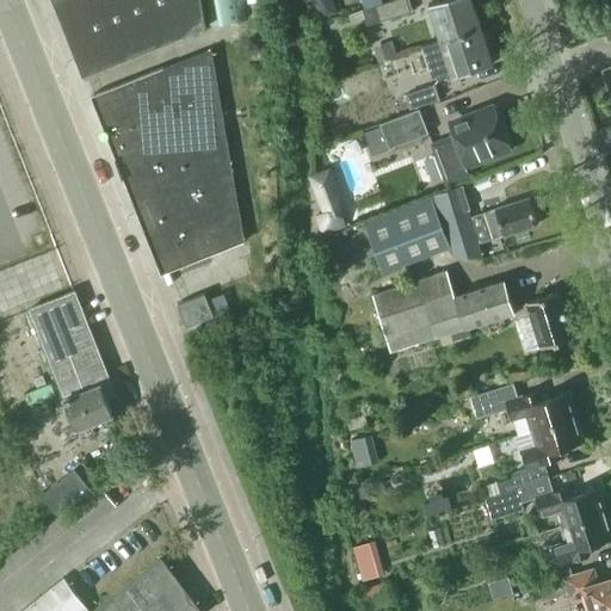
[(53,0),(82,74),(218,22),(210,0),(53,0)]
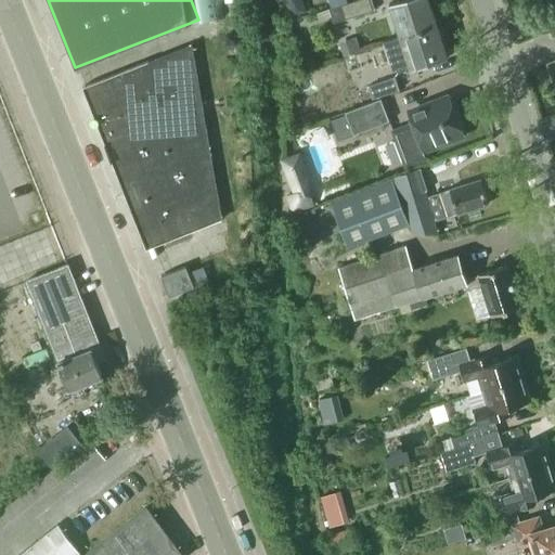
[(223,16),(220,0),(192,0),(199,21),(223,16)]
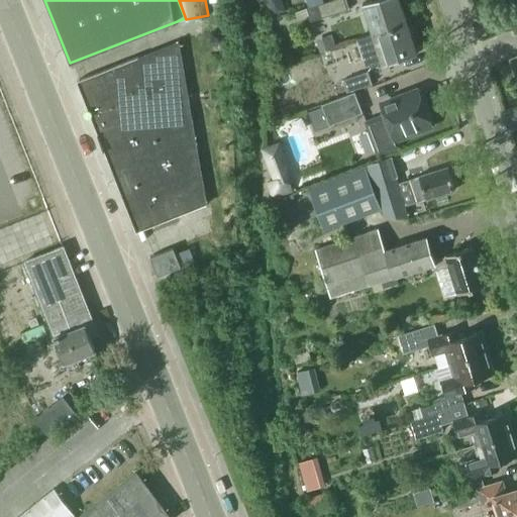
[(282,0),(270,0),(267,2),(272,16),(286,10),(282,0)]
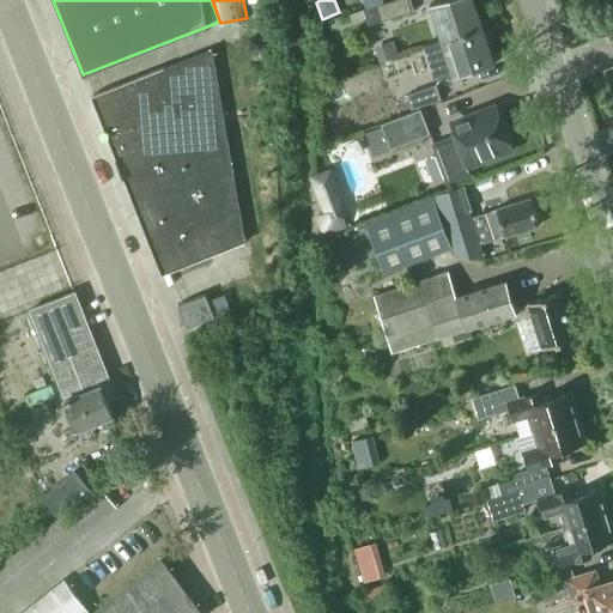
[(412,0),(392,0),(351,13),(353,20),(369,16),(371,23),(416,8),(412,0)]
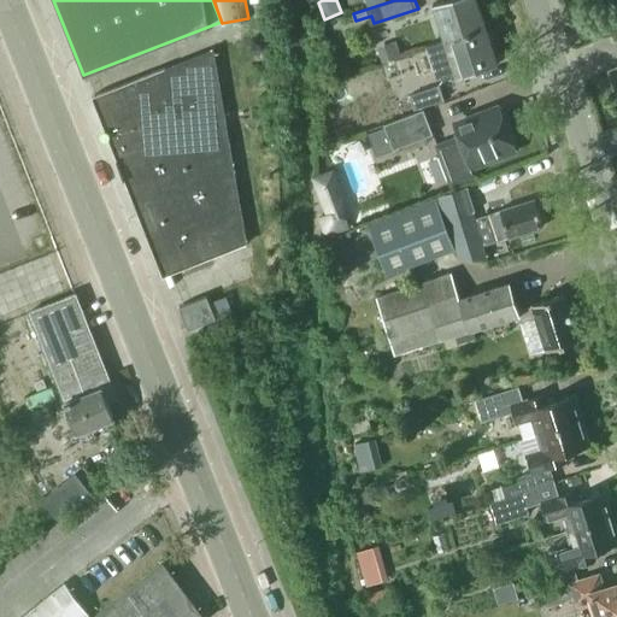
[(444,40),(486,27),(476,0),(441,0),(433,4),(444,40)]
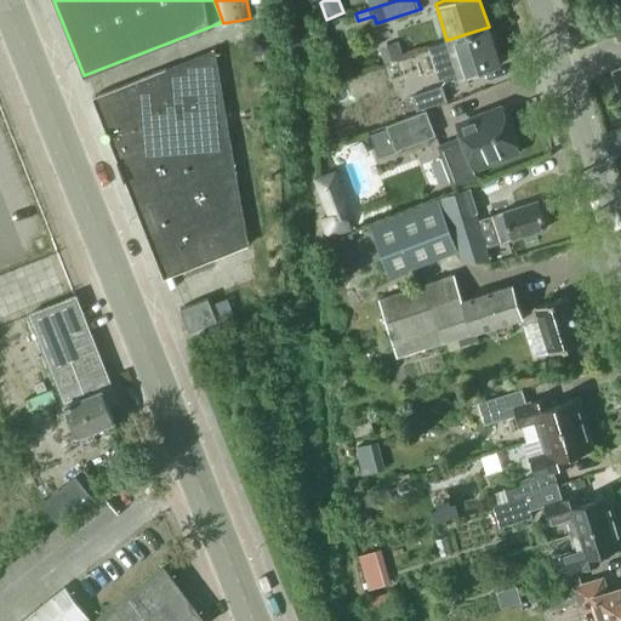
[(446,40),(428,46),(439,79),(444,77),(445,81),(459,78),(501,64),(489,27),(446,40)]
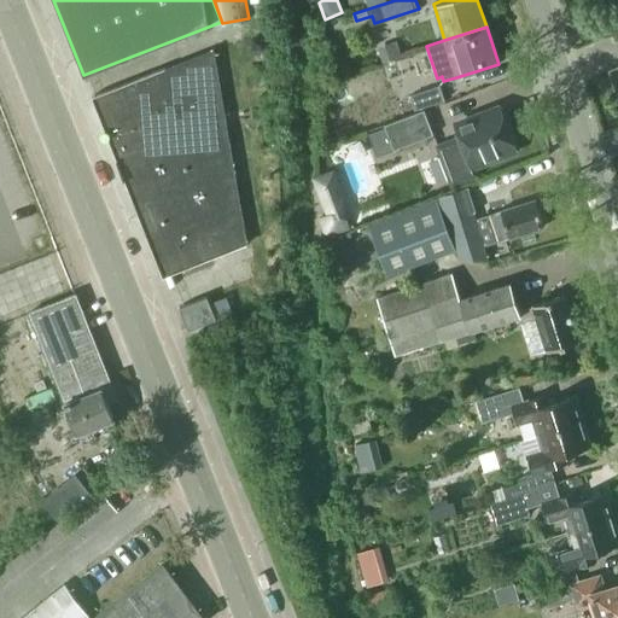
[(392,45),(379,50),(383,62),(396,57),(392,45)]
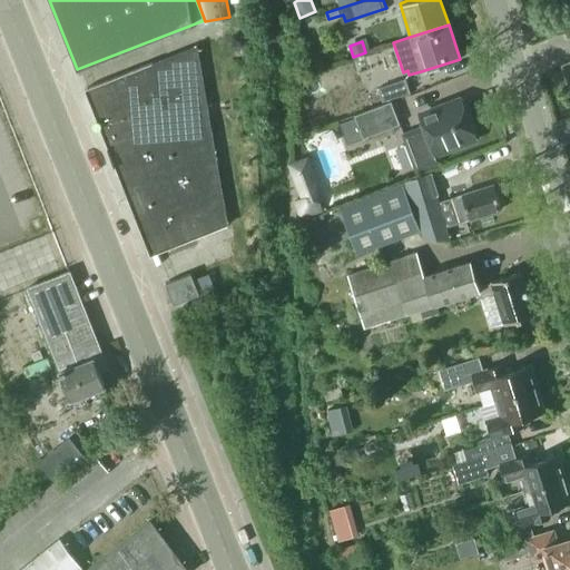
[(197,45),(85,89),(149,256),(228,225),(197,45)]
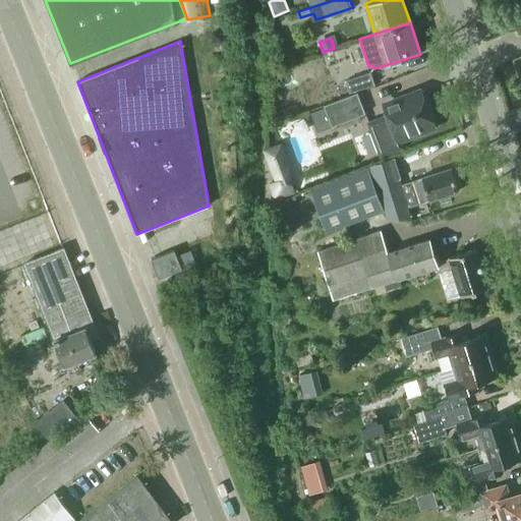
[(370,71),(345,79),(349,93),(374,84),(370,71)]
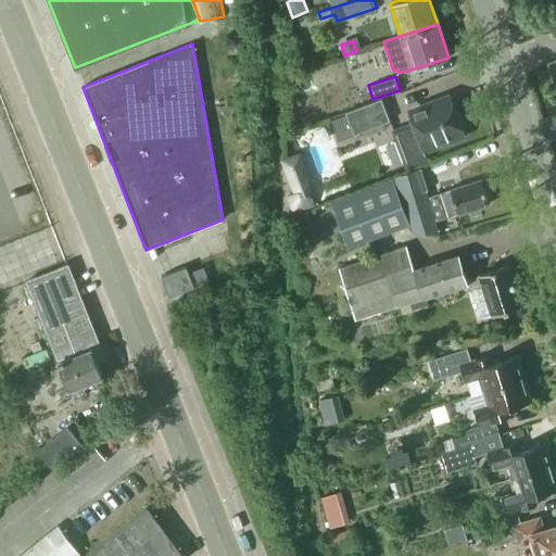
[(409,113),(414,124),(392,131),(404,163),(426,154),(424,148),(463,133),(450,98),(409,113)]
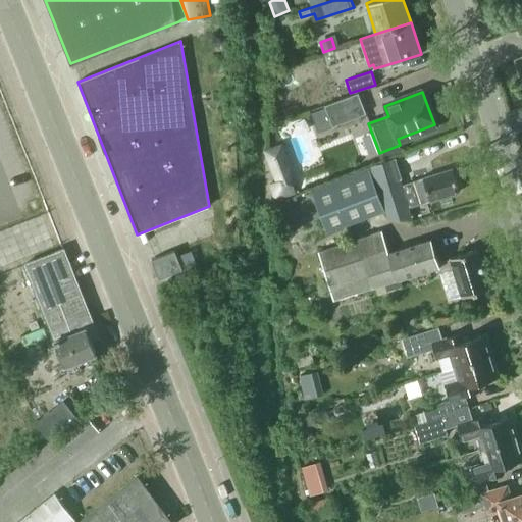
[(368,113),(360,93),(327,105),(333,119),(335,125),(368,113)]
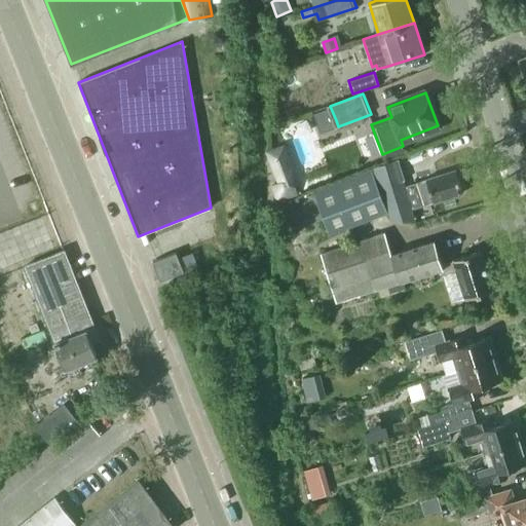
[(336,120),(330,106),(311,113),(316,127),(336,120)]
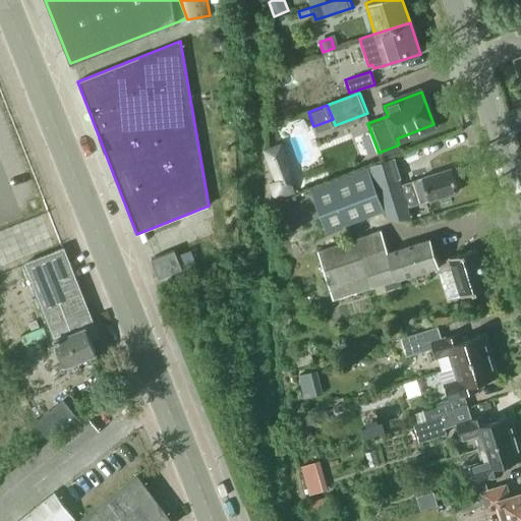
[(276,180),(270,183),(275,199),(295,191),(289,175),(293,174),(284,150),(267,157),(276,180)]
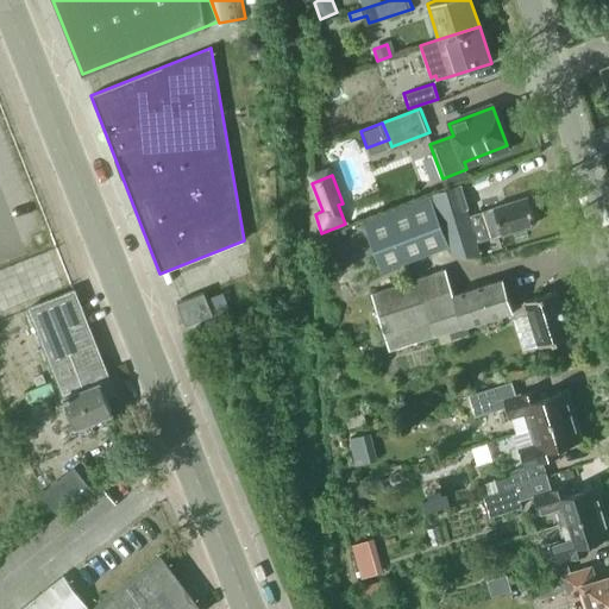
[(527,198),(481,212),(471,215),(469,209),(471,208),(464,183),(363,221),(382,270),(453,245),(454,252),(483,255),(479,242),(489,239),(535,224),(527,198)]
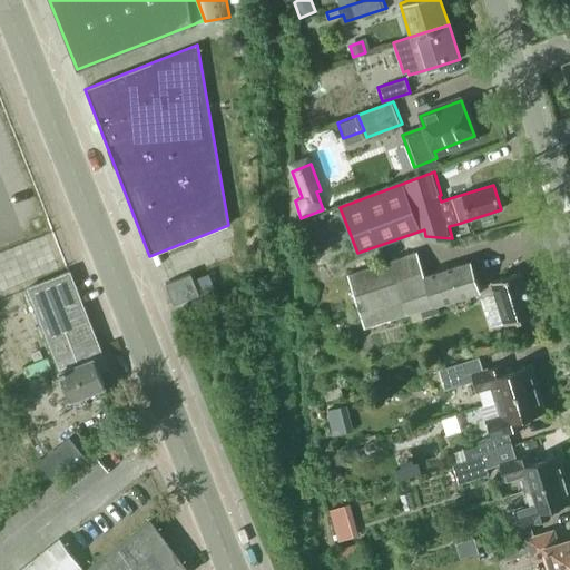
[(347,275),(360,313),(363,324),(475,291),(478,297),(481,296),(489,325),(502,322),(503,323),(533,314),(520,271),(490,281),(491,282),(478,286),(470,261),(423,276),(416,253),(347,275)]
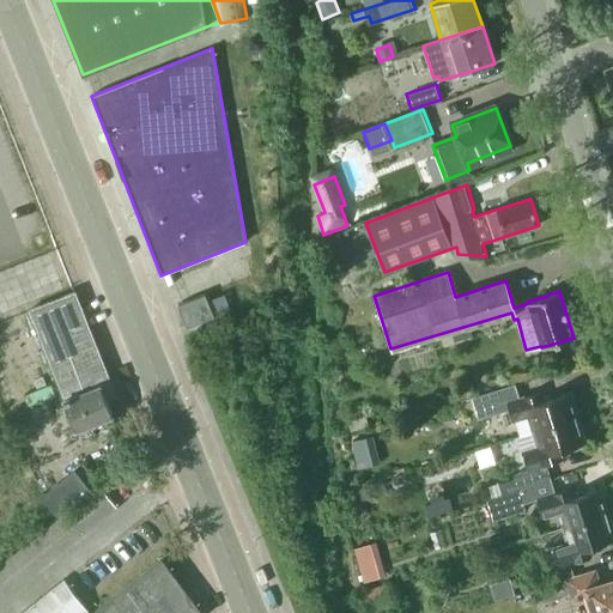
[(115,395),(89,328),(74,292),(28,310),(74,430),(113,416),(105,399),(115,395)]
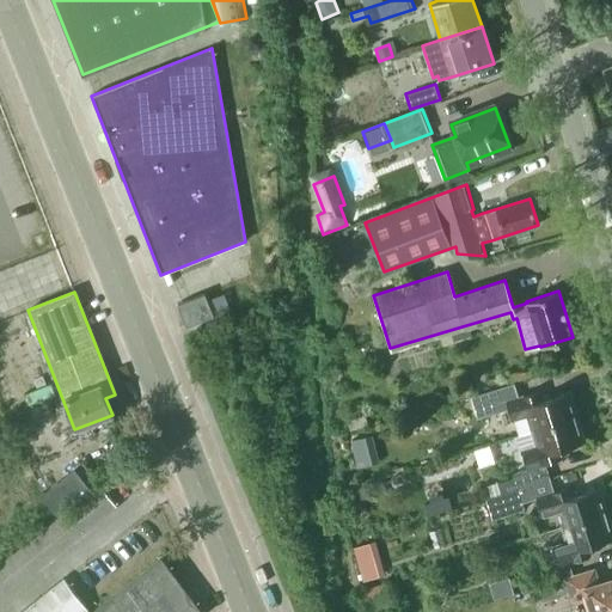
[(185,328),(213,316),(204,294),(177,305),(185,328)]
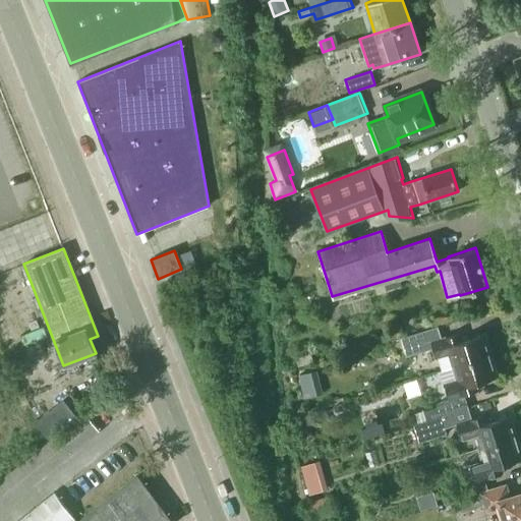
[(444,368),(455,365),(491,354),(485,333),(462,340),(459,332),(442,337),(438,326),(400,337),(406,355),(433,347),(437,354),(440,353),(444,368)]
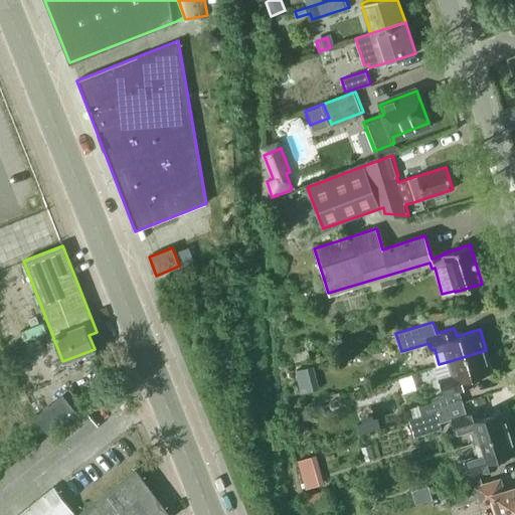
[(412,407),(415,416),(463,401),(459,389),(472,385),(469,378),(493,371),(486,350),(450,361),(454,375),(440,379),(445,393),(431,398),(432,401),(412,407)]
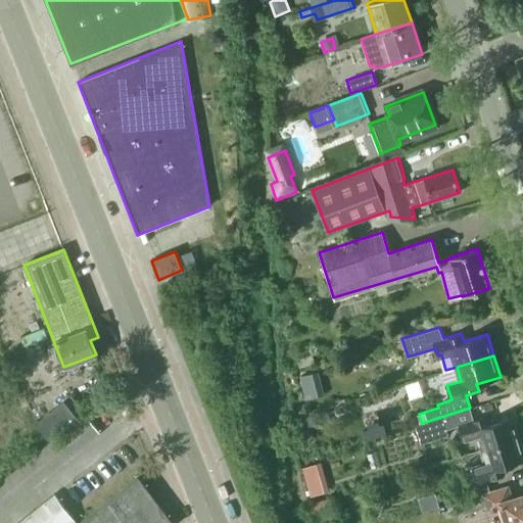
[(303,388),(305,399),(323,395),(321,384),(303,388)]
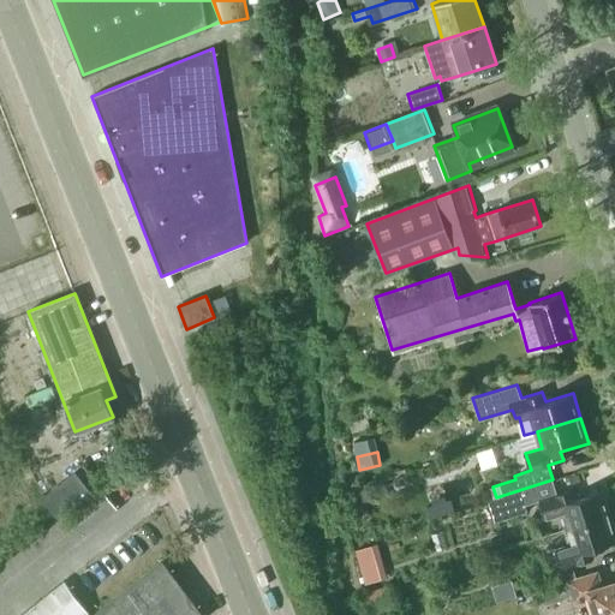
[(36,496),(53,519),(99,485),(81,463),(36,496)]
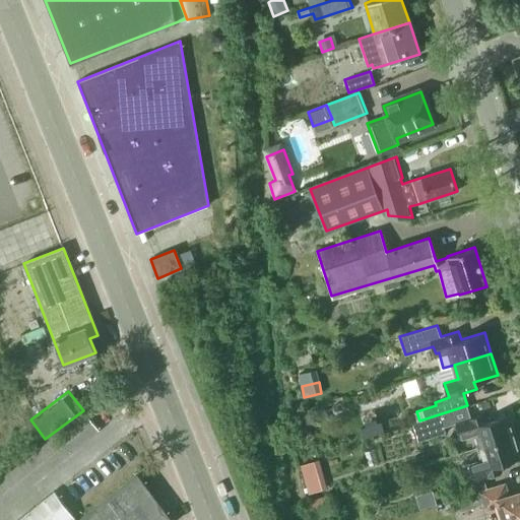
[(478,446),(516,435),(509,413),(485,420),(483,412),(470,416),(467,405),(419,420),(419,423),(408,426),(412,441),(419,439),(419,441),(447,433),(445,426),(456,421),(460,436),(473,432),(478,446)]
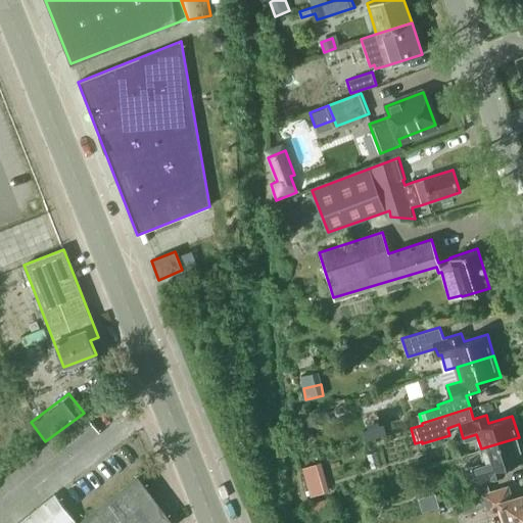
[(472,467),(475,480),(464,483),(469,497),(490,491),(486,479),(504,474),(502,466),(522,459),(522,453),(519,437),(481,448),(485,463),(472,467)]
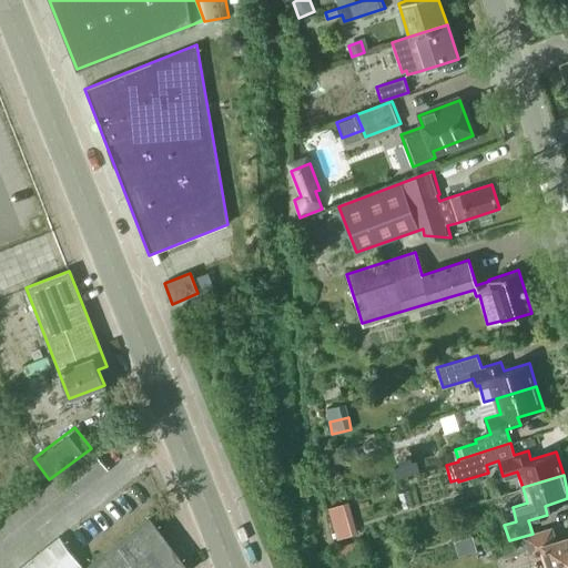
[(330,508),(335,525),(353,519),(348,503),(330,508)]
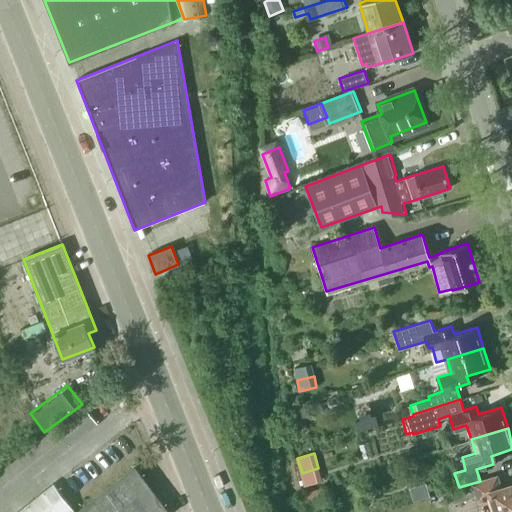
[(168,511),(134,466),(76,511),(168,511)]
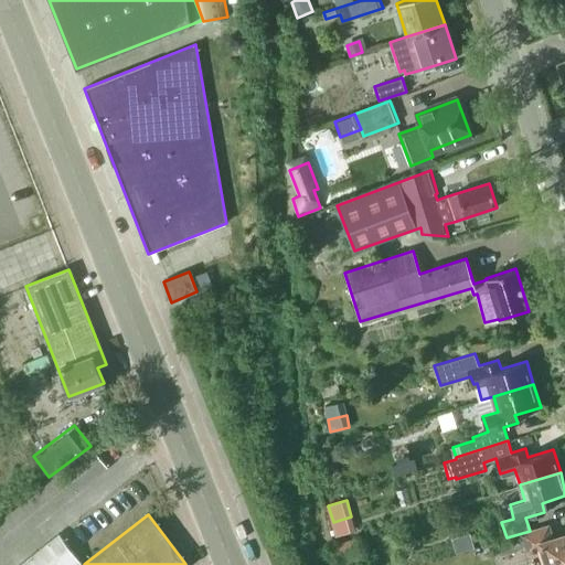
[(543,548),(547,562),(564,555),(564,533),(553,537),(548,524),(530,531),(507,537),(494,541),(500,555),(526,547),(529,553),(543,548)]
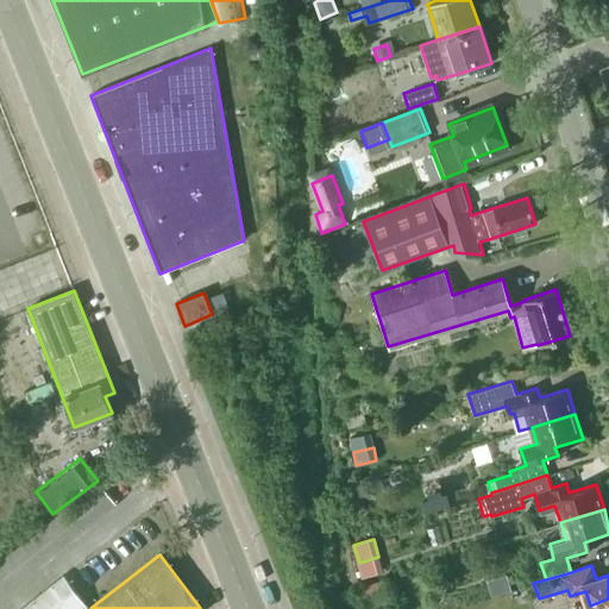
[(82,608),(88,604),(63,573),(18,608),(82,608)]
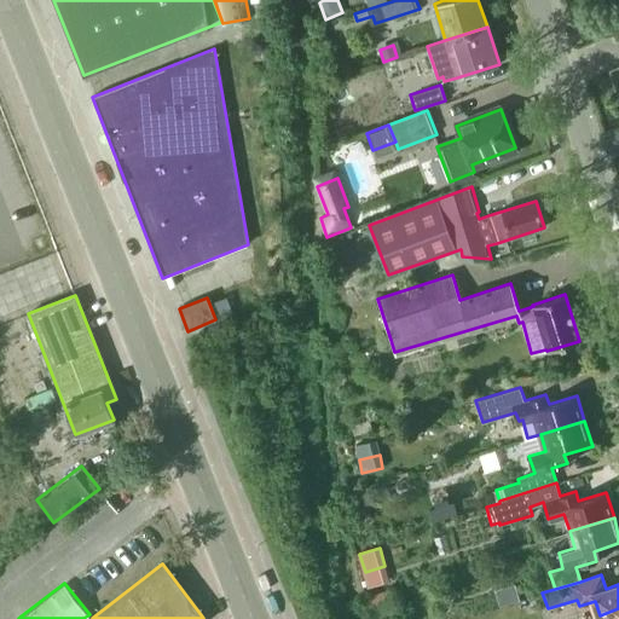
[(618,618),(618,608),(600,615),(600,618),(618,618)]
